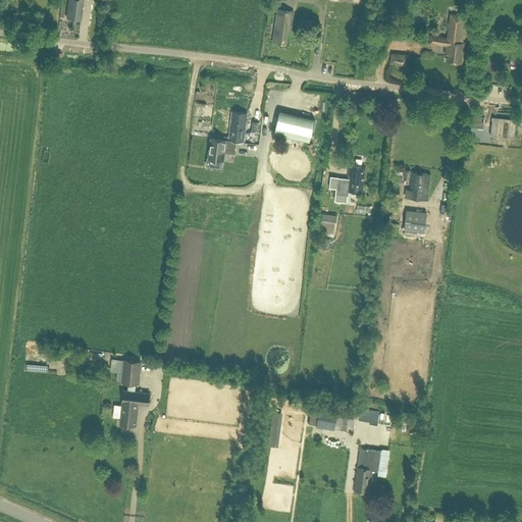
[(67,0),(66,17),(81,19),(83,0),(67,0)]
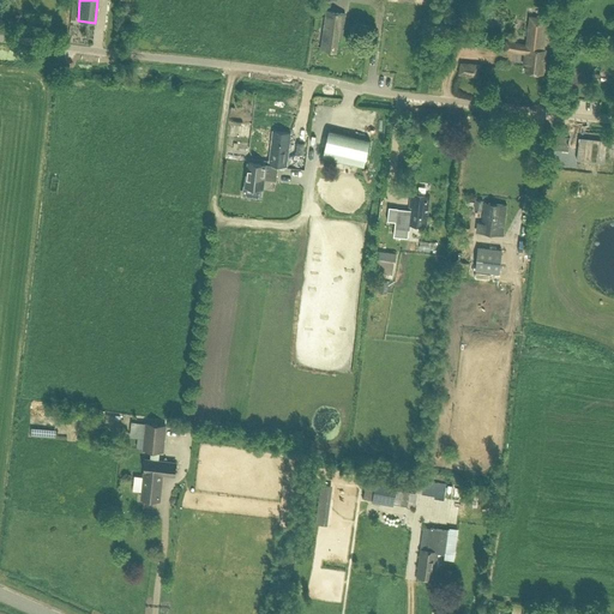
[(342,37),(345,13),(326,11),(321,48),(336,50),(338,37),(342,37)]
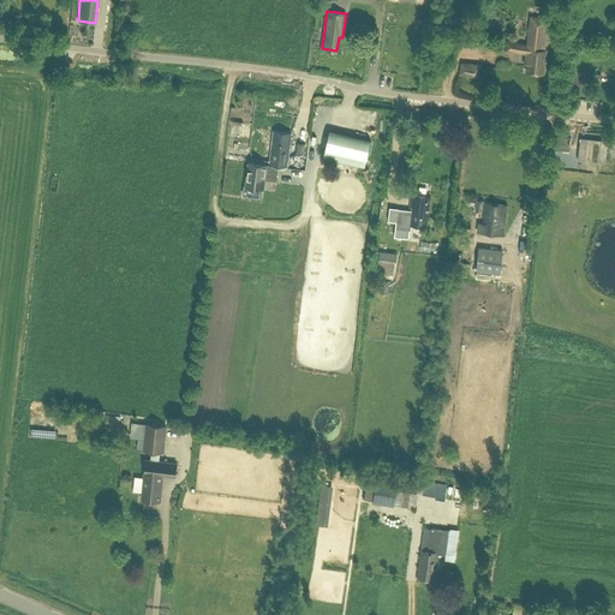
[(544,48),(547,18),(531,17),(529,41),(530,41),(530,45),(507,42),(507,51),(526,53),(525,63),(527,64),(527,71),(544,72),(547,48),(544,48)]
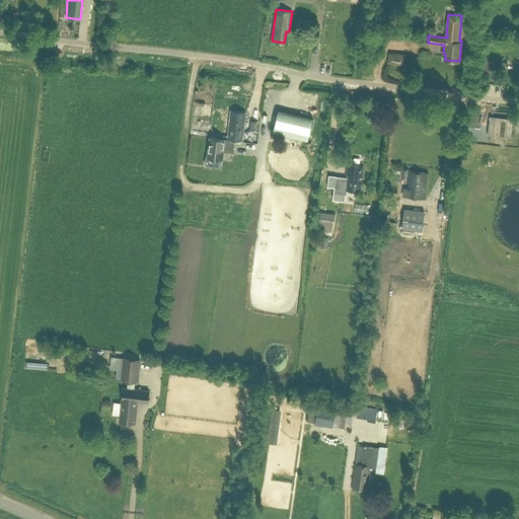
[(403,66),(404,65),(405,53),(404,53),(392,52),(390,51),(389,52),(386,62),(387,63),(403,66)]
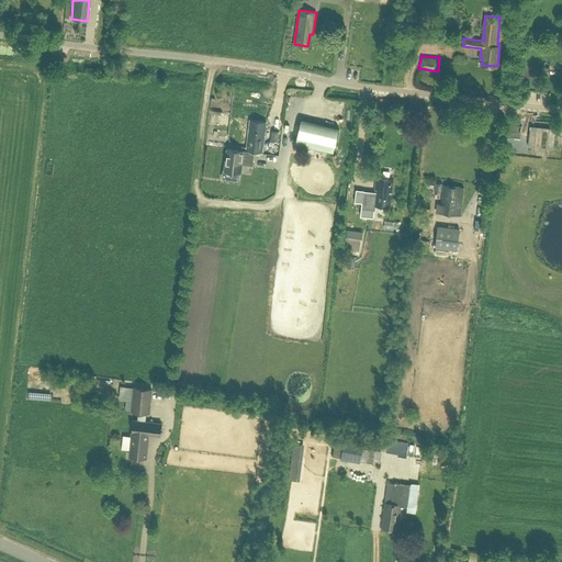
[(246,150),(243,150),(242,164),(253,165),(254,152),(262,153),(266,122),(250,120),(246,150)]
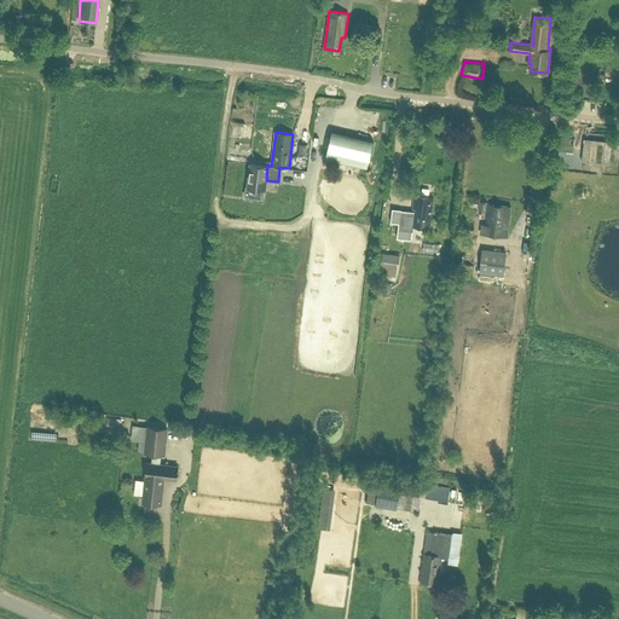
[(368,167),(372,140),(331,132),(325,157),(368,167)]
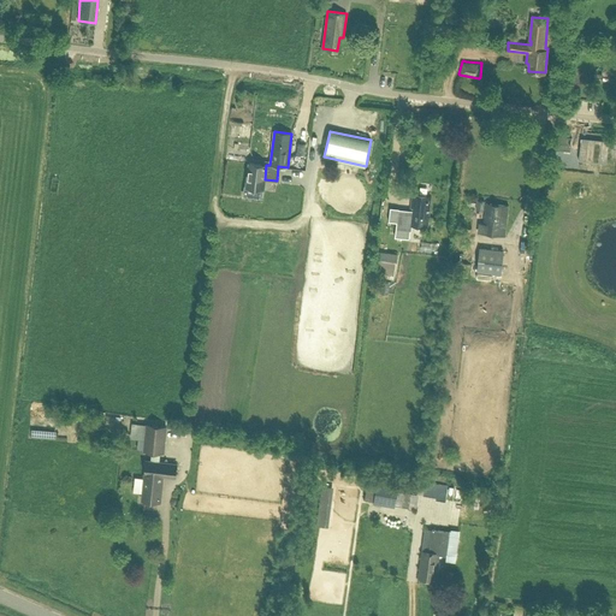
[(557,135),(555,149),(569,150),(572,136),(557,135)]
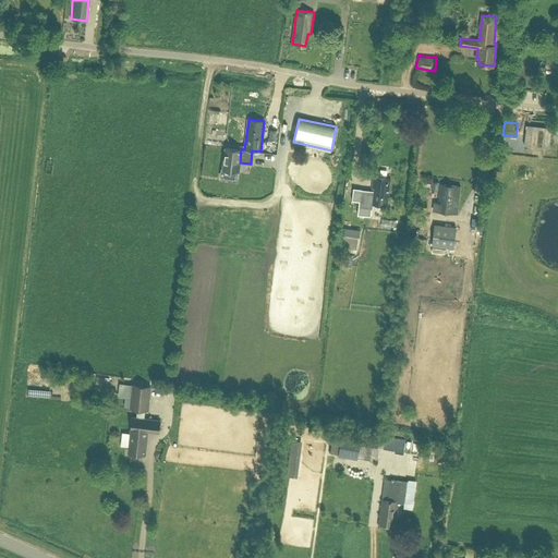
[(552,128),(526,124),(524,145),(549,148),(552,128)]
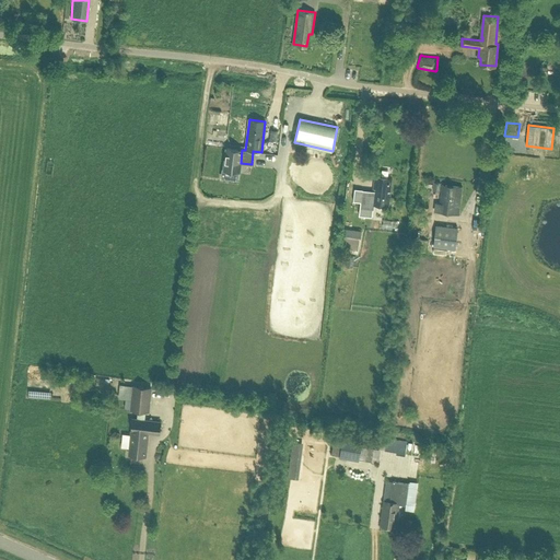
[(240,172),(241,163),(242,150),(226,148),(224,170),(240,172)]
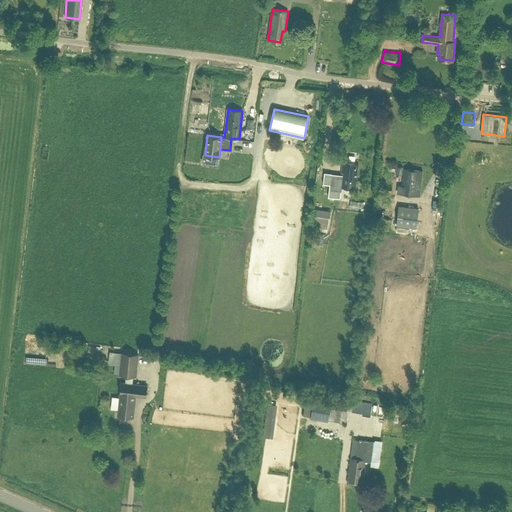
[(355,187),(358,163),(343,161),(341,178),(331,177),(331,173),(319,172),(317,184),(330,186),(329,190),(341,191),(342,186),(355,187)]
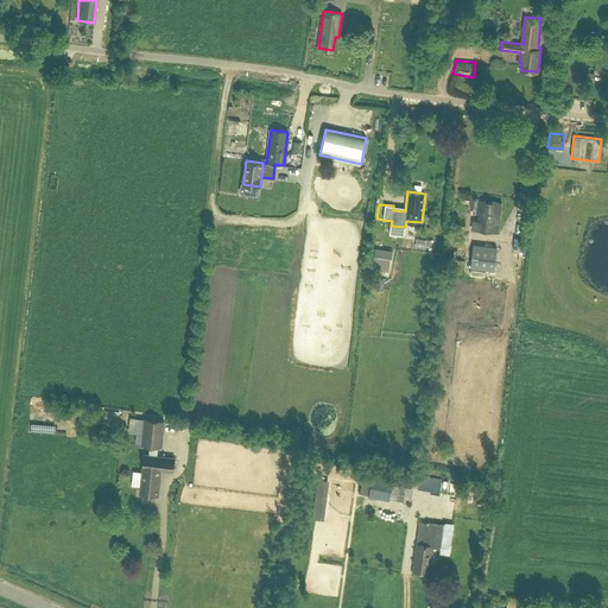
[(498,233),(501,203),(480,201),(477,221),(474,220),(473,229),(498,233)]
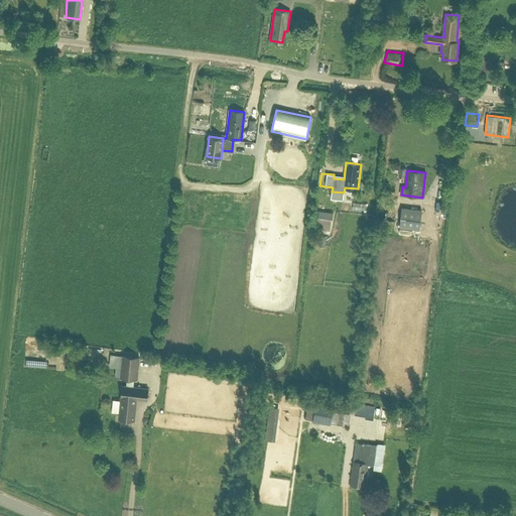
[(419,230),(421,210),(402,207),(400,227),(419,230)]
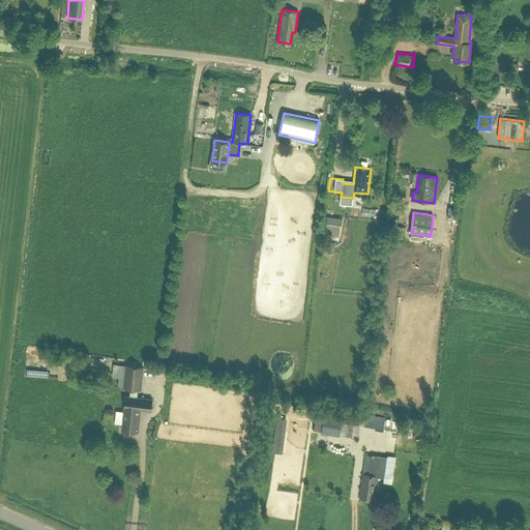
[(340,236),(342,226),(324,223),(322,233),(340,236)]
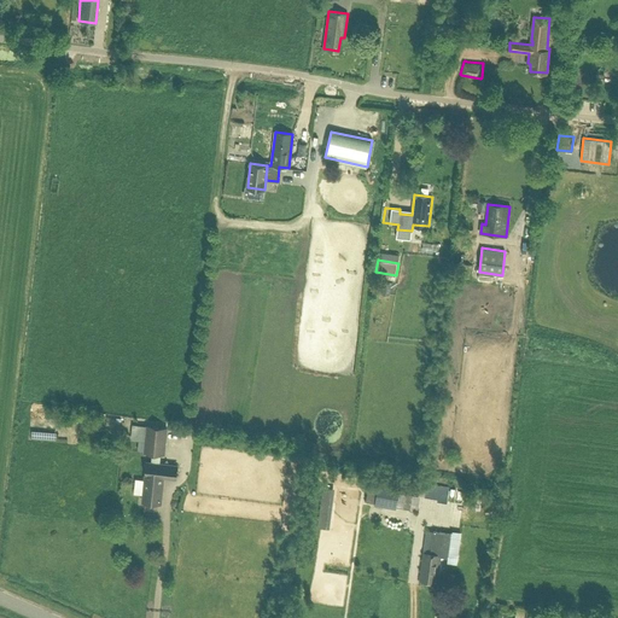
[(165,455),(168,427),(146,425),(144,453),(165,455)]
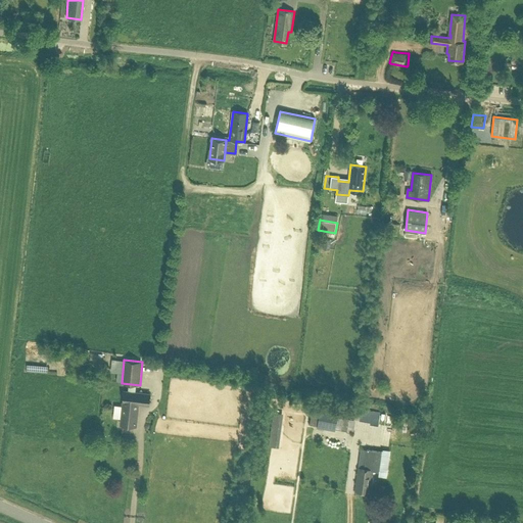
[(149,406),(150,394),(125,391),(121,425),(136,426),(138,405),(149,406)]
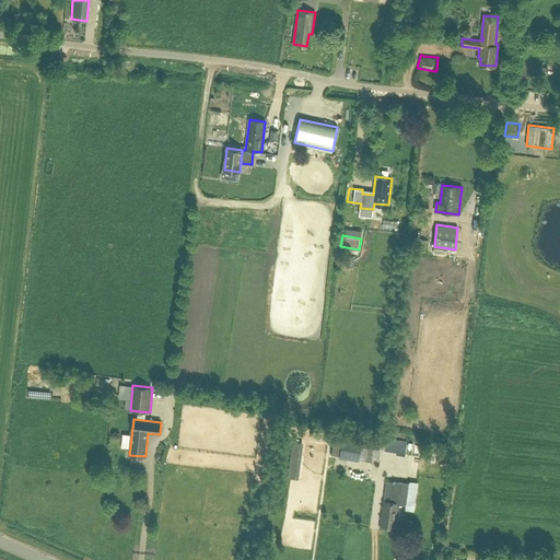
[(118,443),(127,443),(127,429),(118,429),(118,443)]
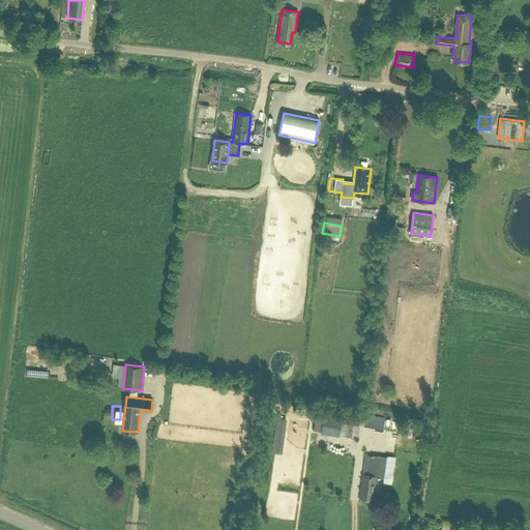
[(340,435),(342,422),(343,419),(336,418),(336,421),(330,420),(330,417),(324,416),(322,432),(340,435)]
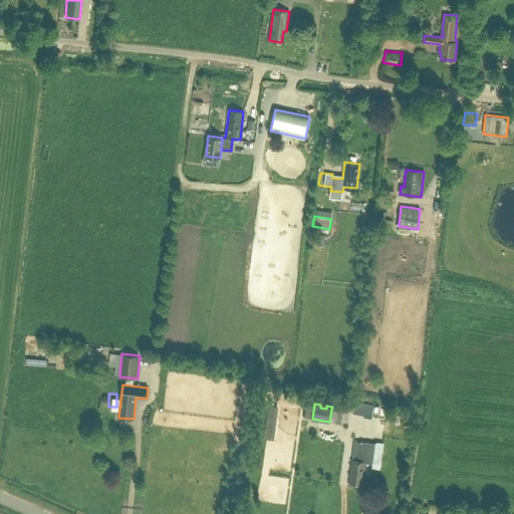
[(271,440),(276,407),(269,406),(264,439),(271,440)]
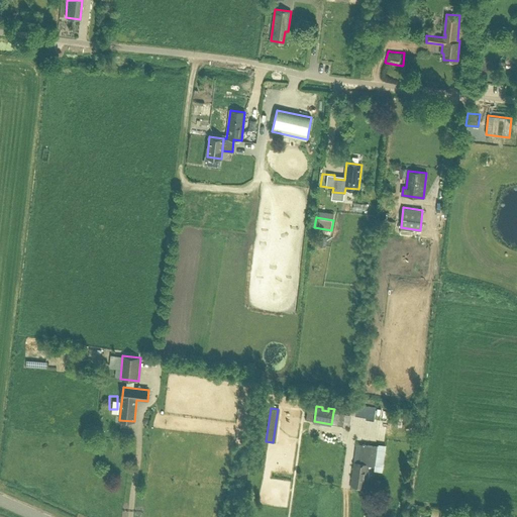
[(375,466),(377,447),(363,446),(360,463),(354,462),(351,485),(366,488),(369,466),(375,466)]
